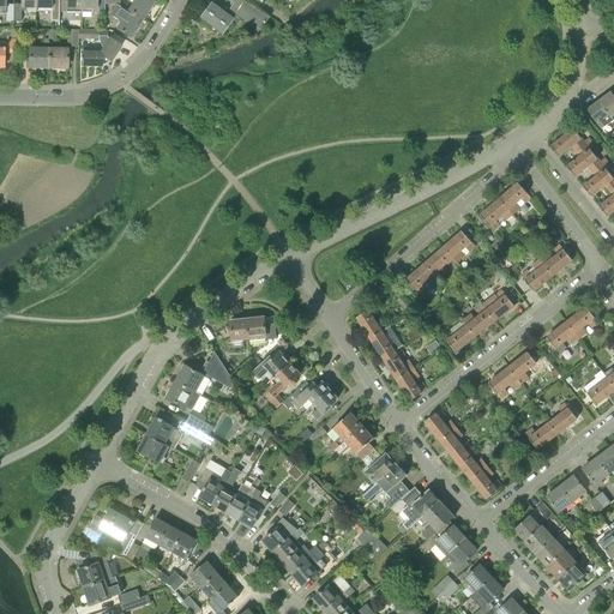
[(0,0),(0,13),(6,14),(6,22),(13,22),(13,4),(6,4),(6,0),(0,0)]
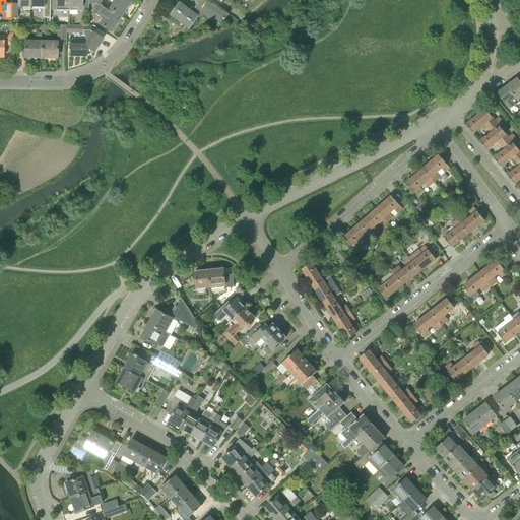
[(21,9),(30,9),(30,0),(17,0),(17,6),(22,7),(21,9)]
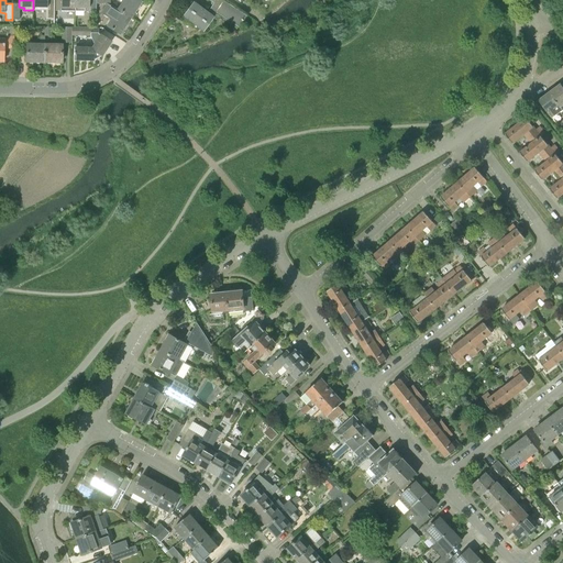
[(33,0),(33,10),(47,11),(47,0),(33,0)]
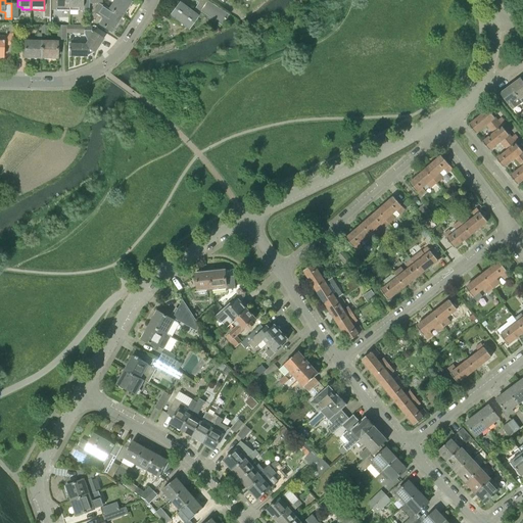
[(50,0),(50,10),(69,10),(69,0),(50,0)]
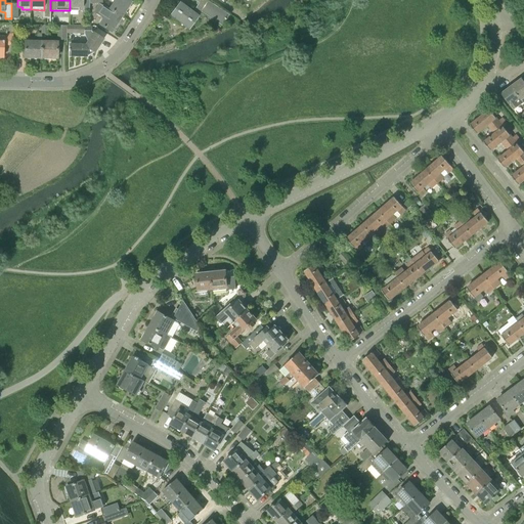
[(89,10),(89,4),(89,0),(83,0),(70,0),(70,10),(79,10),(79,8),(83,8),(83,10),(89,10)]
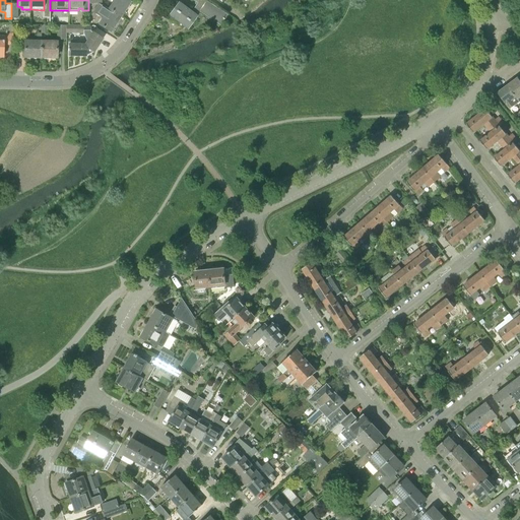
[(108,8),(120,16),(130,2),(127,0),(111,0),(113,1),(108,8)]
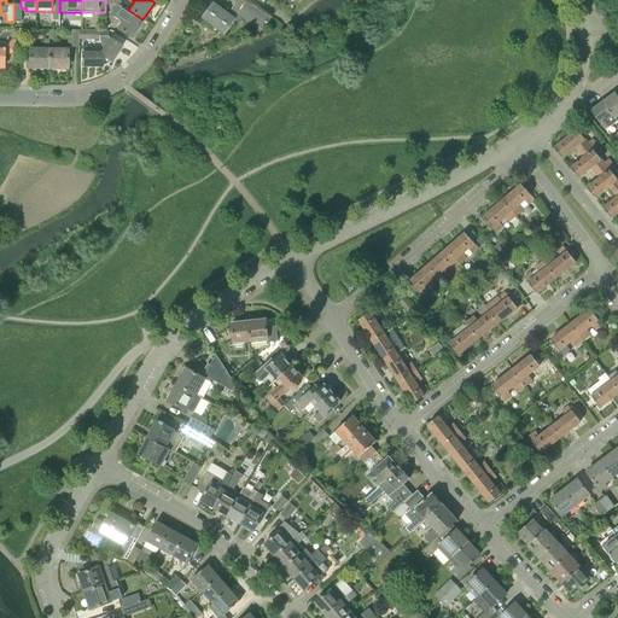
[(269,28),(273,22),(269,19),(270,17),(256,7),(245,0),(244,0),(214,0),(213,3),(200,17),(223,35),(235,18),(234,18),(238,13),(262,29),(264,25),(269,28)]
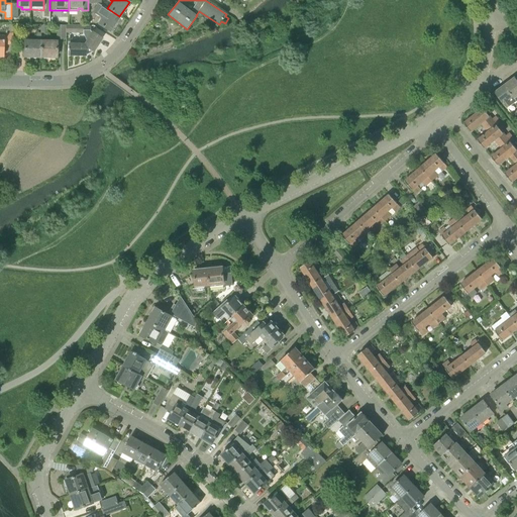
[(119,16),(107,8),(98,3),(97,3),(92,10),(102,16),(98,23),(110,31),(119,16)]
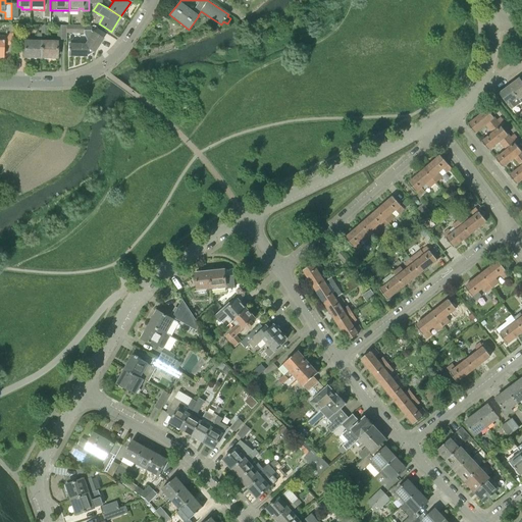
[(66,33),(66,25),(57,24),(57,39),(66,40),(66,33)]
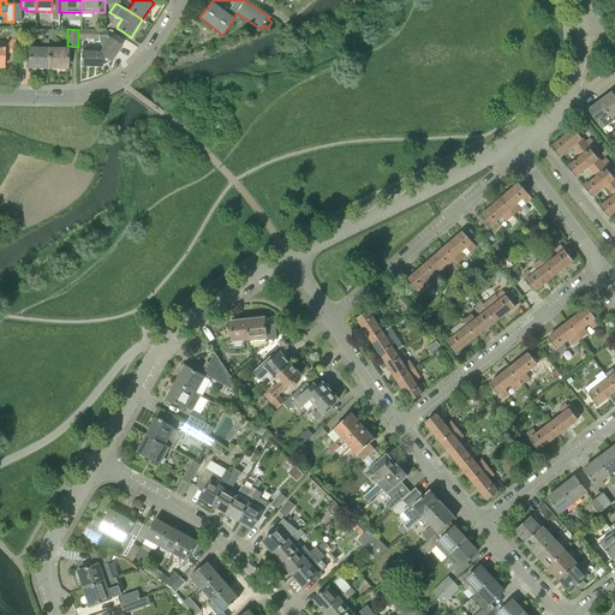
[(78,39),(100,40),(100,30),(78,29),(78,30),(78,39)]
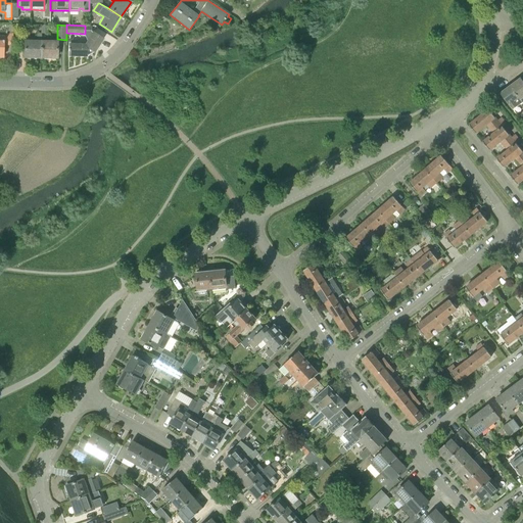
[(85,44),(69,43),(69,55),(87,55),(87,56),(94,52),(94,51),(102,38),(93,32),(85,44)]
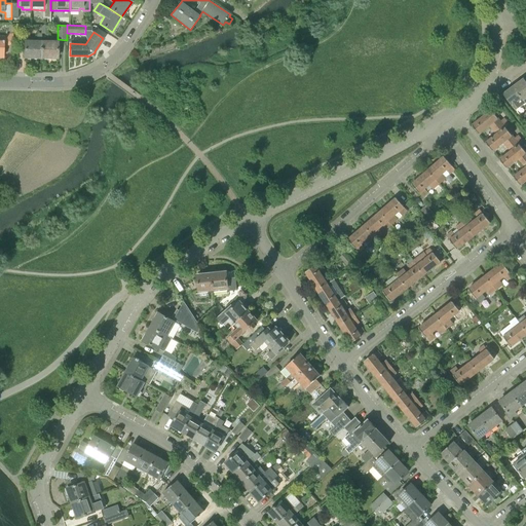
[(0,35),(0,57),(3,58),(3,45),(13,45),(13,33),(6,33),(6,36),(0,35)]
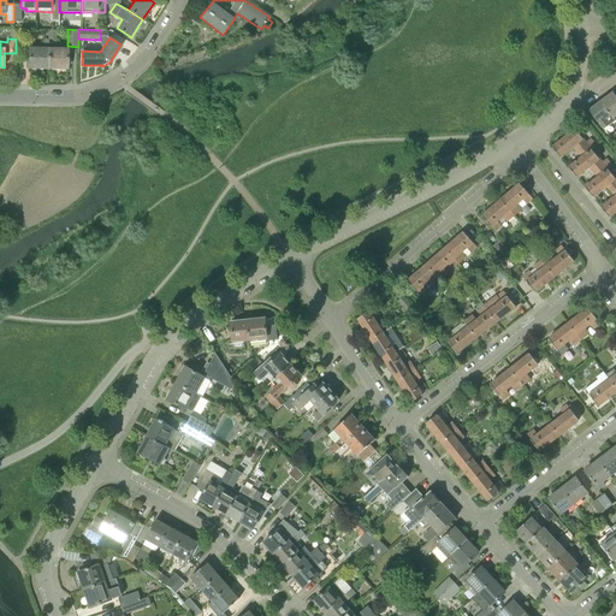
[(47,67),(48,47),(48,39),(43,39),(43,47),(29,47),(29,66),(47,67)]
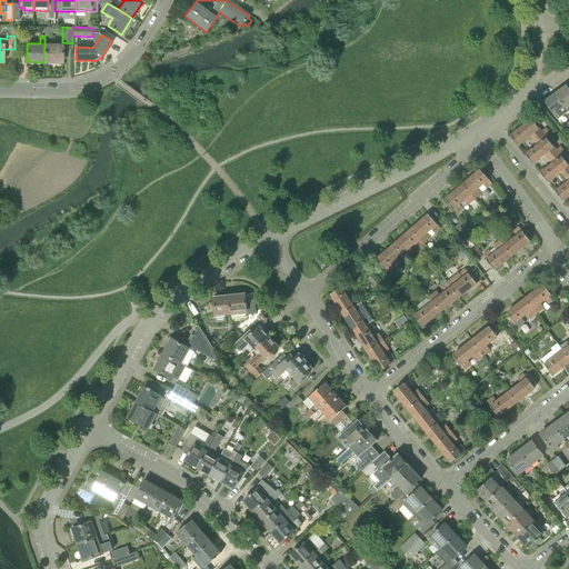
[(62,45),(46,43),(45,43),(43,62),(49,62),(49,63),(53,65),(53,62),(62,62),(62,45)]
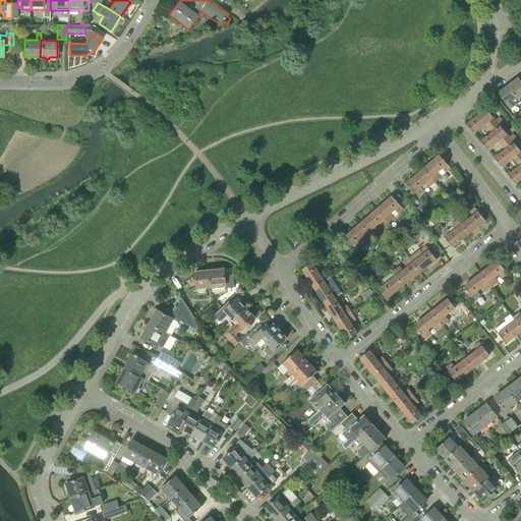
[(520,76),(509,85),(519,100),(520,98),(520,76)]
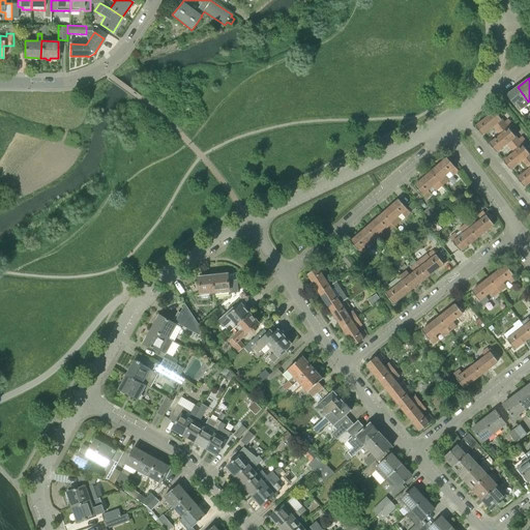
[(529,104),(528,101),(518,87),(507,94),(520,111),(529,104)]
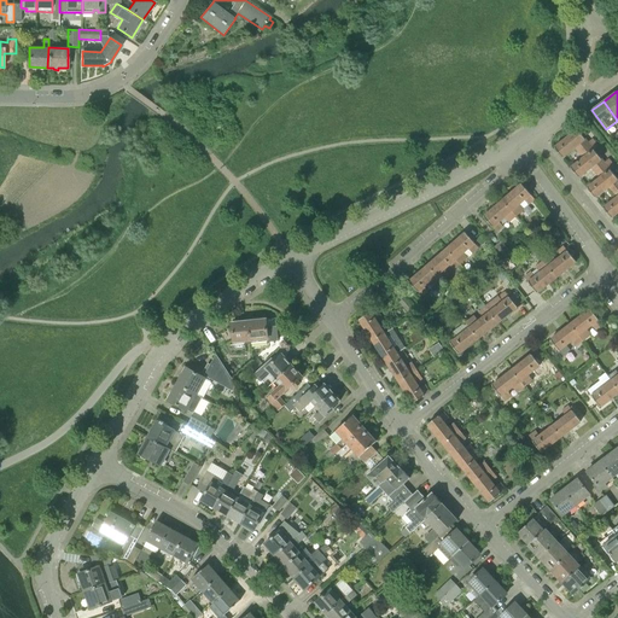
[(584,158),(594,150),(599,146),(593,139),(589,143),(586,139),(577,129),(555,147),(563,157),(575,147),(584,158)]
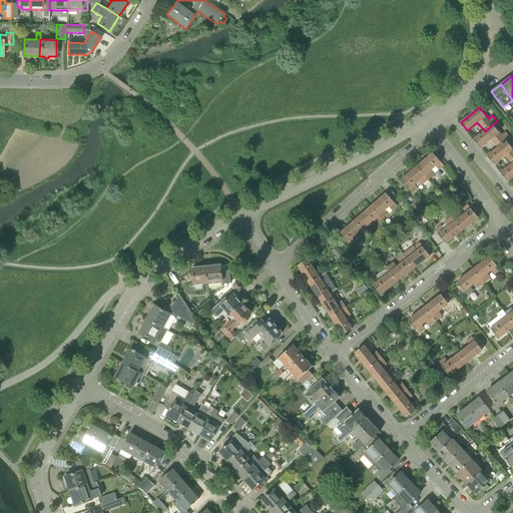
[(498,148),(506,140),(511,137),(506,131),(502,134),(500,131),(500,132),(493,124),(485,131),(474,139),(481,147),(491,139),(498,148)]
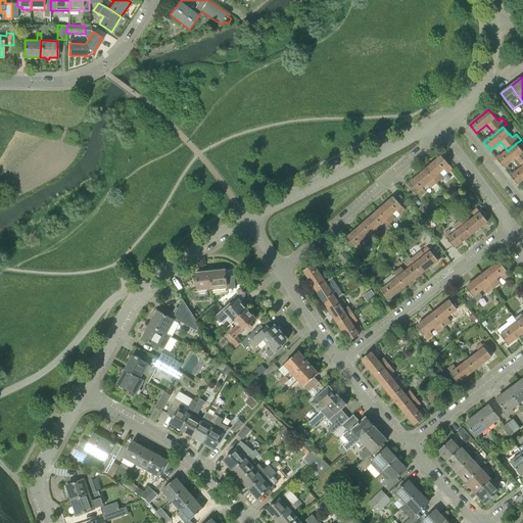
[(521,168),(522,165),(522,151),(516,143),(508,151),(497,159),(504,168),(514,159),(521,168)]
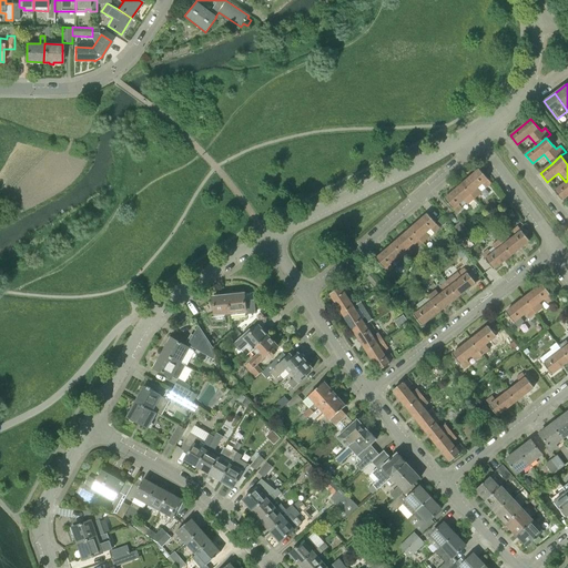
[(463,184),(475,199),(483,193),(478,189),(483,184),(486,189),(493,183),(487,179),(488,179),(479,169),(463,184)]
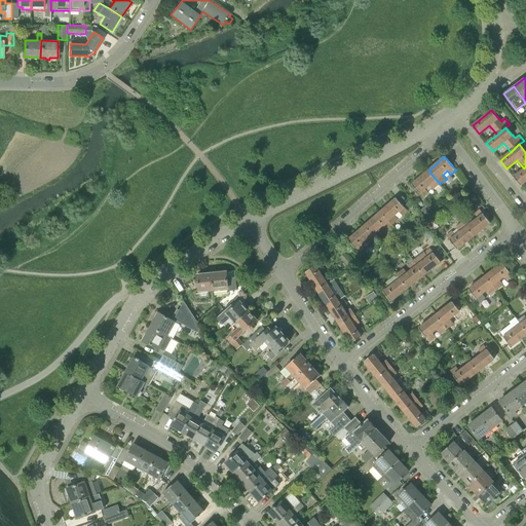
[(525,166),(524,168),(514,177),(521,185),(525,180),(525,166)]
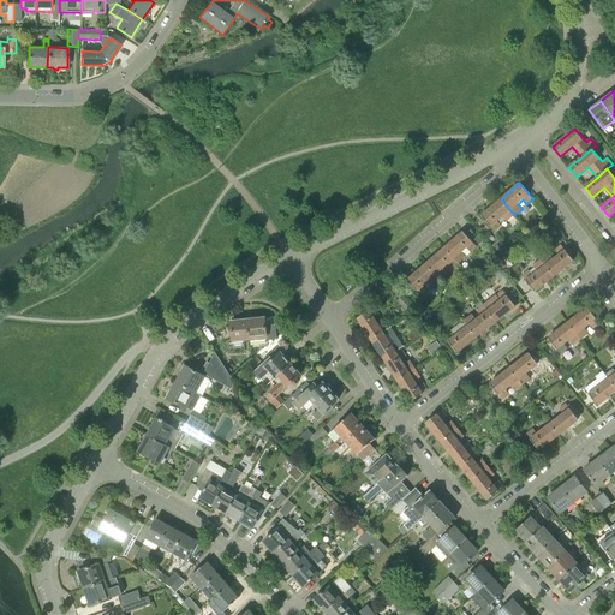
[(490,226),(495,231),(501,226),(497,221),(502,218),(507,222),(514,215),(501,199),(482,216),(490,226)]
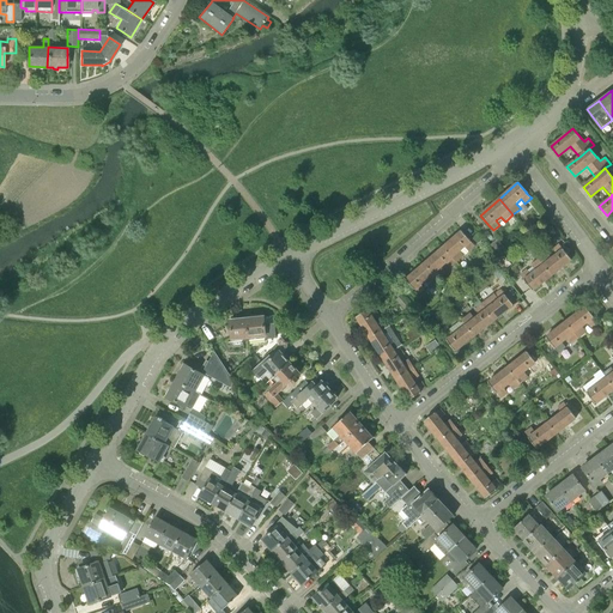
[(443,247),(456,262),(475,246),(462,231),(443,247)]
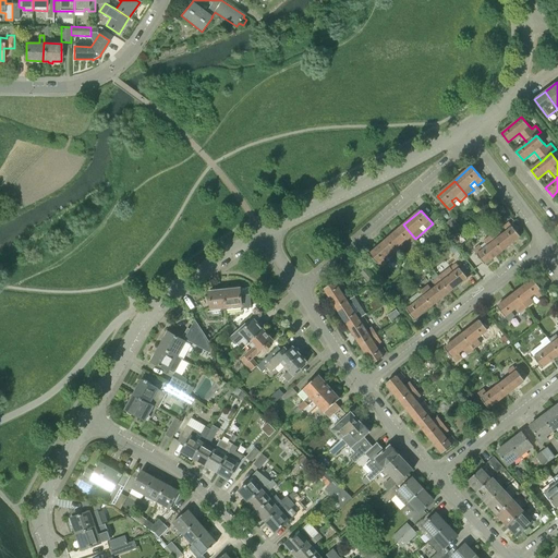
[(456,233),(462,228),(452,217),(447,222),(456,233)]
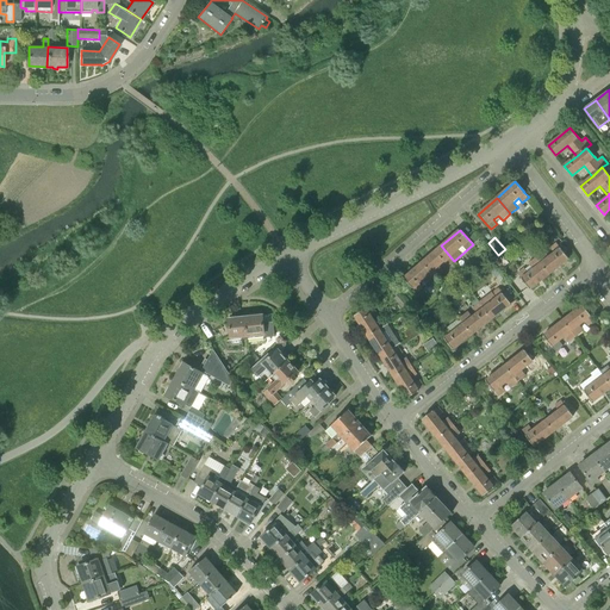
[(536,257),(549,274),(568,259),(561,248),(560,248),(556,243),(551,248),(554,253),(548,256),(545,250),(536,257)]
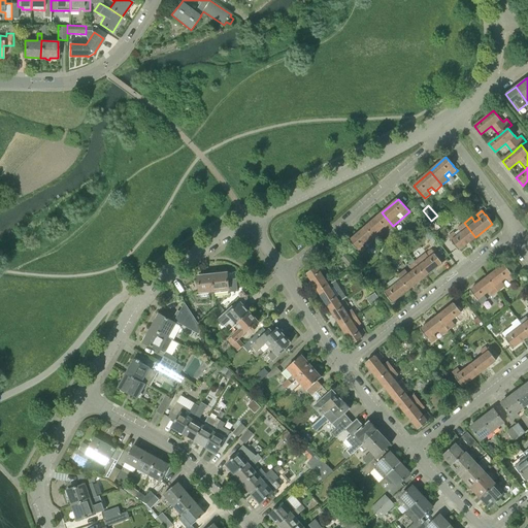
[(366,226),(377,239),(384,234),(381,230),(385,227),(389,230),(393,226),(382,212),(366,226)]
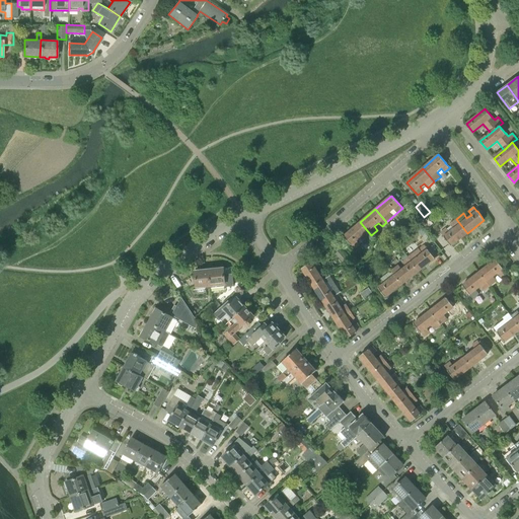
[(451,245),(467,233),(456,219),(449,224),(453,228),(449,231),(446,228),(440,232),(444,236),(451,245)]
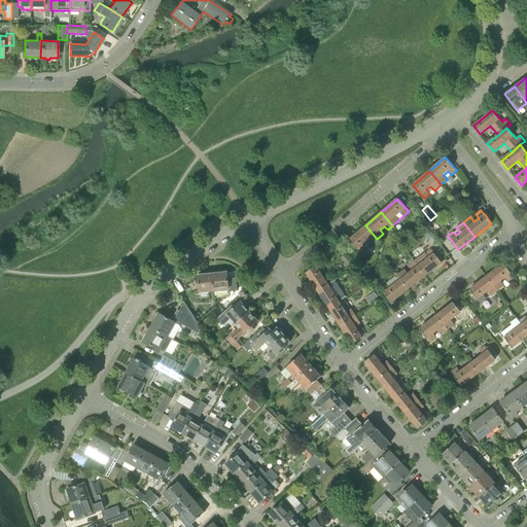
[(349,240),(357,249),(360,253),(366,248),(363,245),(367,241),(371,245),(377,239),(365,225),(349,240)]
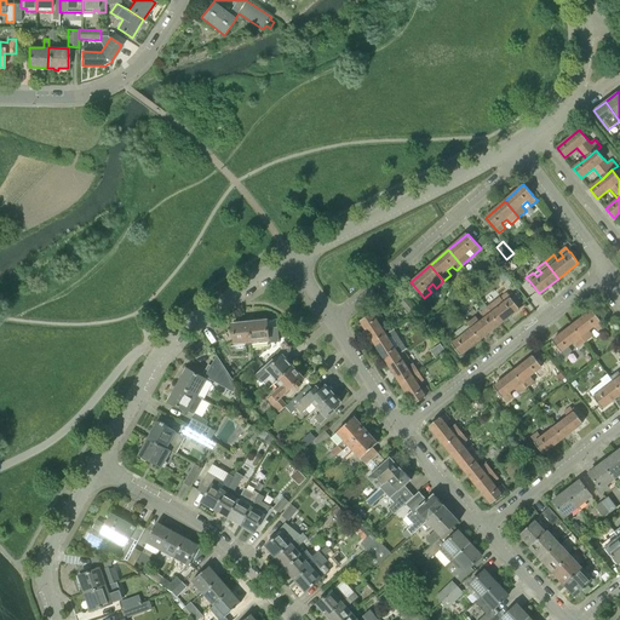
[(487,308),(500,323),(520,309),(511,298),(506,292),(500,298),(499,297),(487,306),(487,308)]
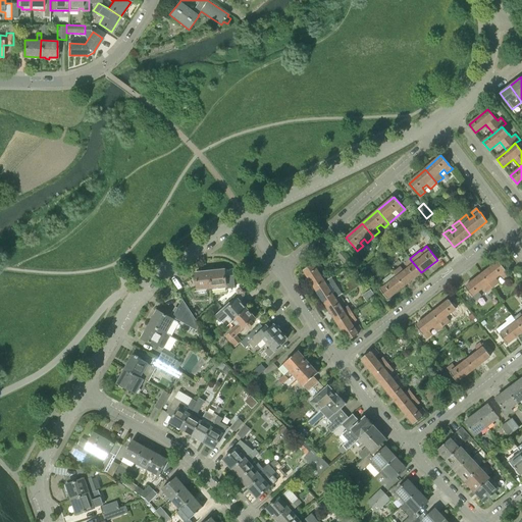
[(347,265),(353,261),(344,250),(337,255),(347,265)]
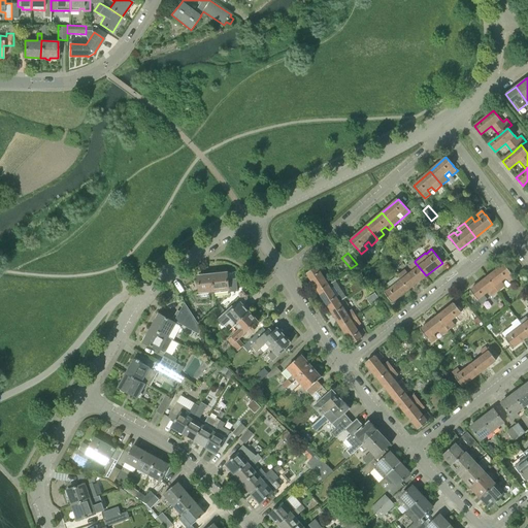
[(409,289),(426,275),(415,262),(409,266),(413,270),(408,273),(405,269),(398,275),(401,278),(409,289)]
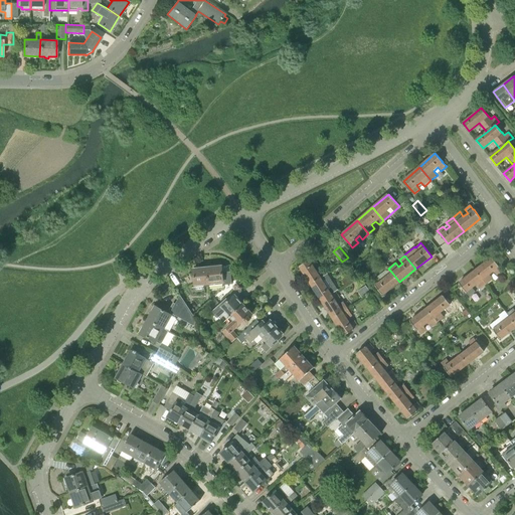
[(311,284),(321,277),(314,266),(318,263),(314,258),(310,261),(309,260),(300,267),(311,284)]
